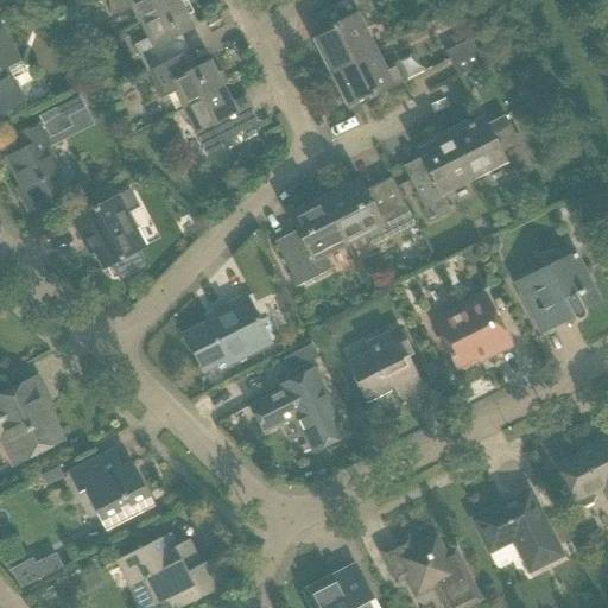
[(92,0),(94,4),(107,0),(111,13),(132,10),(139,24),(181,2),(179,0),(92,0)]
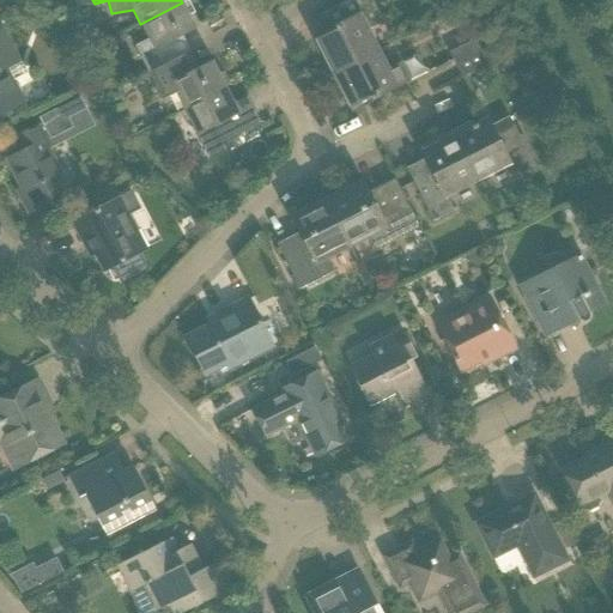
[(316,38),(334,73),(377,50),(368,30),(383,22),(371,0),(347,0),(337,6),(345,20),(333,25),(335,29),(316,38)]
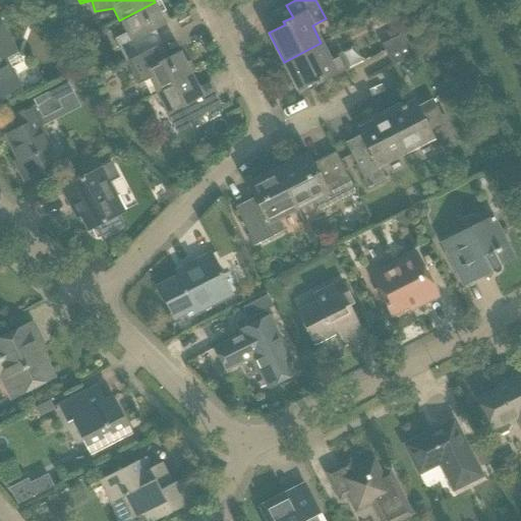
[(126,34),(115,40),(126,62),(150,51),(142,37),(157,31),(167,25),(155,2),(119,20),(126,34)]
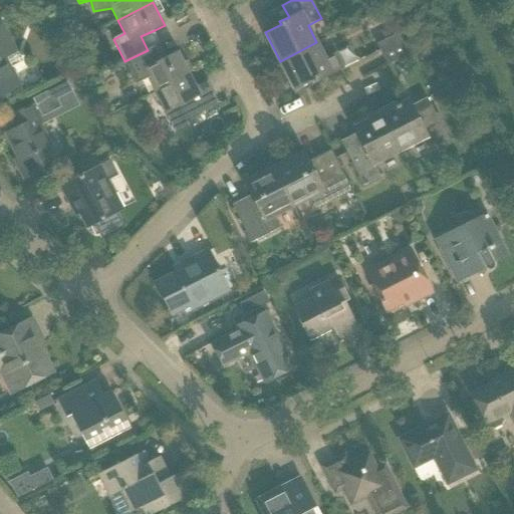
[(0,100),(5,98),(3,94),(19,86),(11,68),(23,62),(12,41),(10,42),(3,27),(0,28),(0,100)]
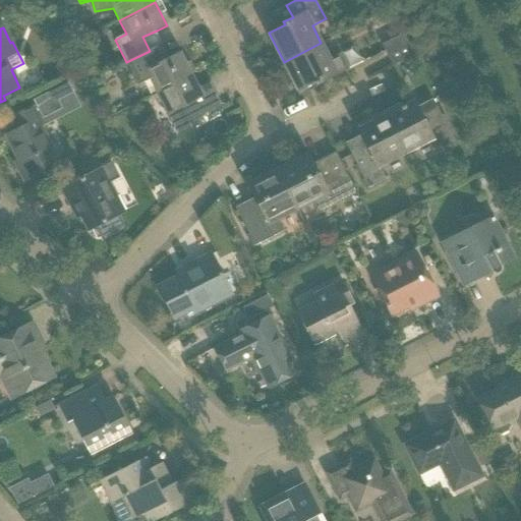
[(381,44),(392,65),(420,51),(415,39),(407,43),(402,33),(381,44)]
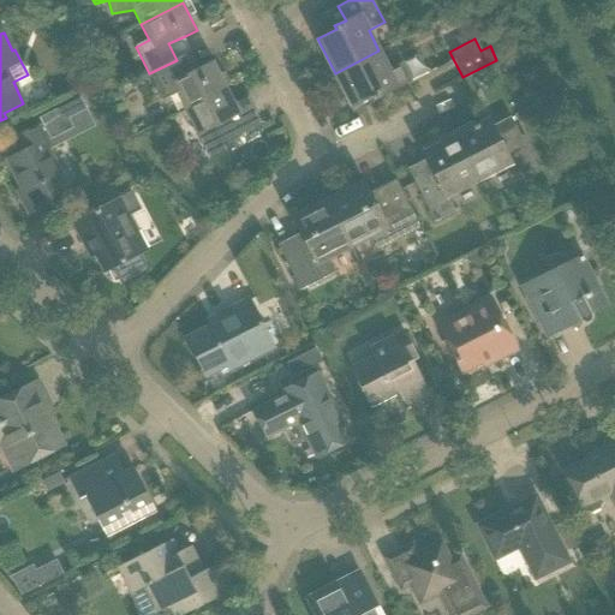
[(378,51),(335,73),(352,107),(371,99),(372,102),(410,83),(400,64),(388,70),(378,51)]
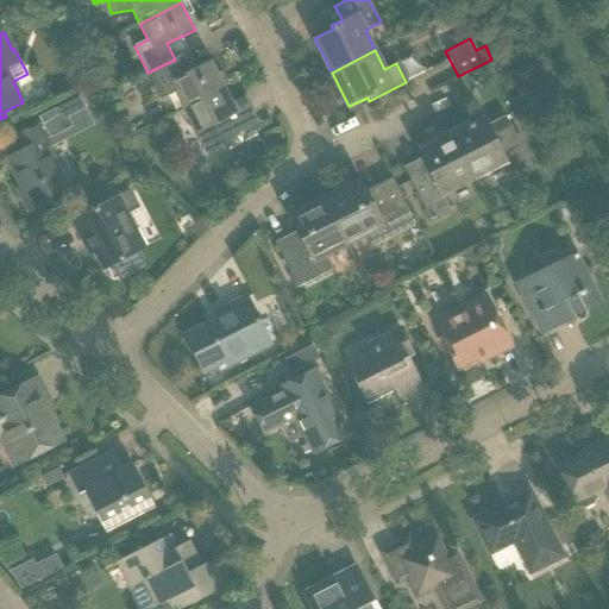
[(175,60),(148,73),(161,100),(175,93),(183,108),(224,88),(211,62),(199,67),(183,75),(175,60)]
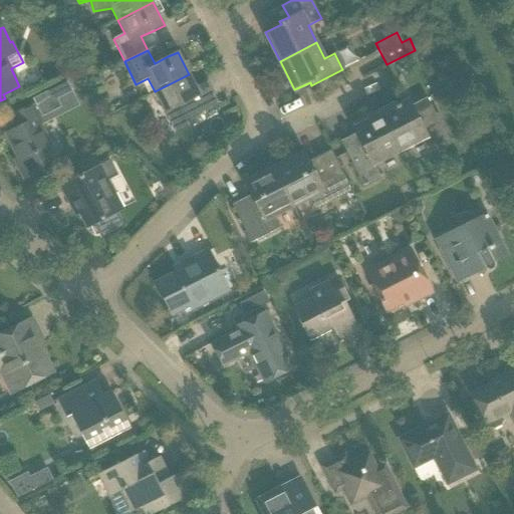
[(189,74),(155,91),(157,96),(166,114),(175,134),(189,126),(186,120),(219,104),(211,88),(200,90),(197,91),(189,74)]
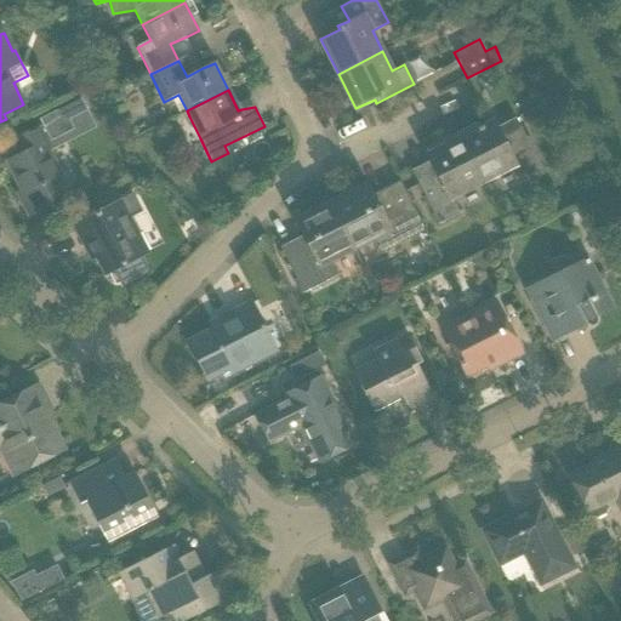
[(21,155),(6,163),(33,212),(55,201),(69,194),(49,152),(56,148),(52,141),(74,130),(68,120),(86,110),(80,100),(39,120),(43,126),(35,130),(13,141),(21,155)]
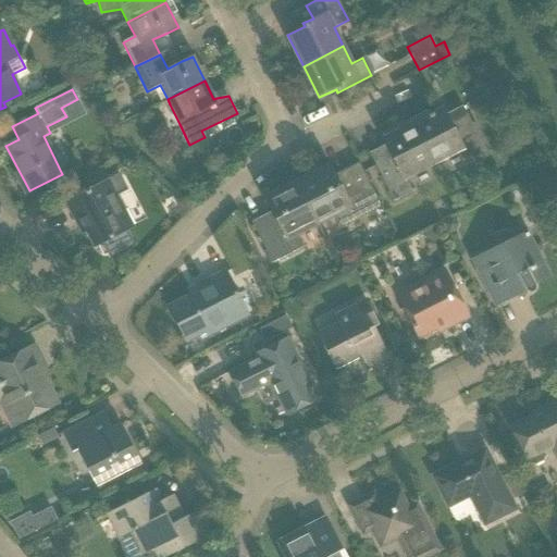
[(442,109),(412,123),(433,163),(461,150),(468,163),(486,153),(467,114),(449,123),(442,109)]
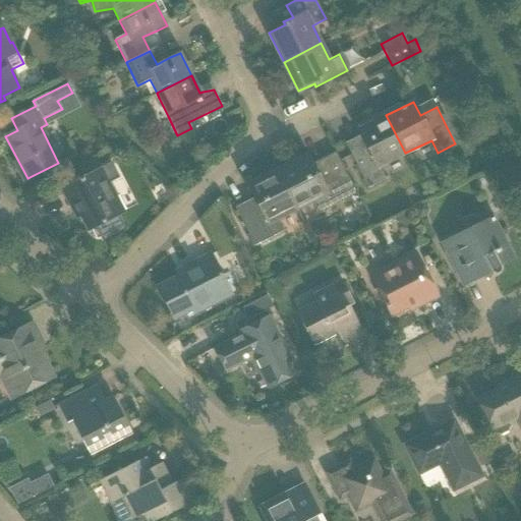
[(405,153),(386,115),(359,129),(365,142),(349,151),(368,188),(386,179),(379,166),(405,153)]
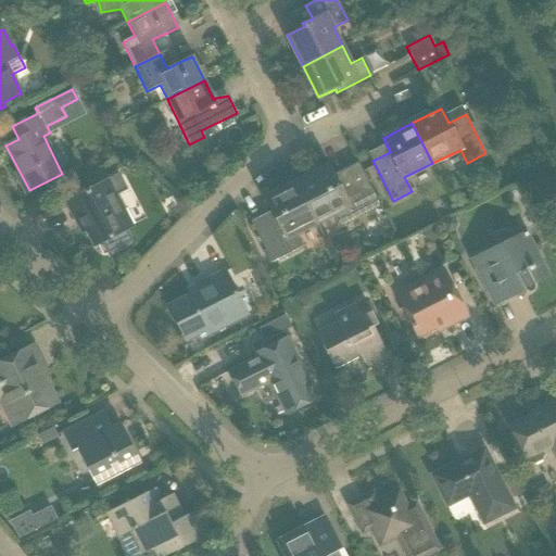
[(329,165),(297,181),(317,222),(333,214),(340,227),(381,206),(359,162),(358,162),(368,181),(343,193),(329,165)]
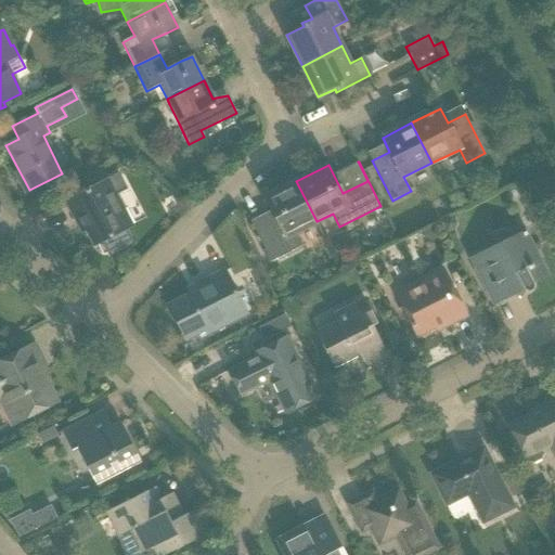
[(108,178),(65,201),(75,218),(79,216),(86,229),(94,245),(103,241),(111,255),(134,243),(127,229),(129,227),(114,198),(113,196),(117,194),(126,190),(125,189),(124,185),(117,172),(108,178)]
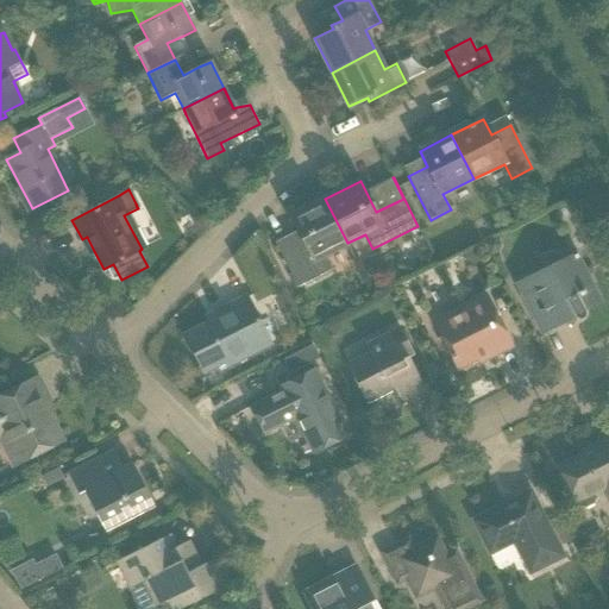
[(347,243),(325,199),(289,215),(299,234),(278,246),(276,242),(275,242),(297,287),(332,269),(325,255),(347,243)]
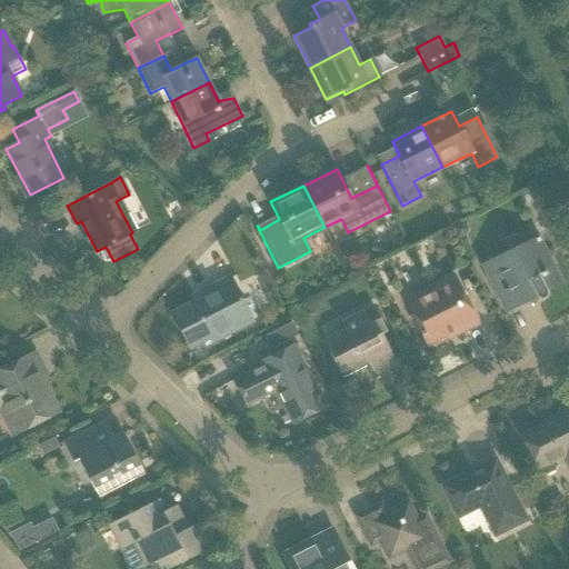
[(453,227),(451,228),(457,240),(463,238),(467,229),(463,222),(453,227)]
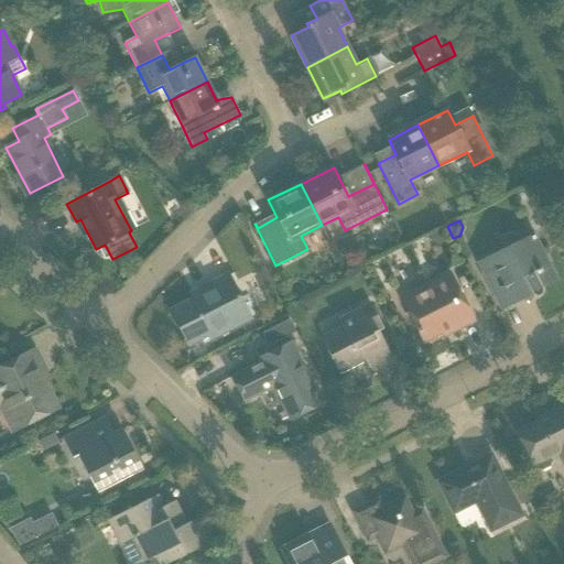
[(440,229),(427,236),(431,242),(432,243),(438,246),(446,242),(440,229)]
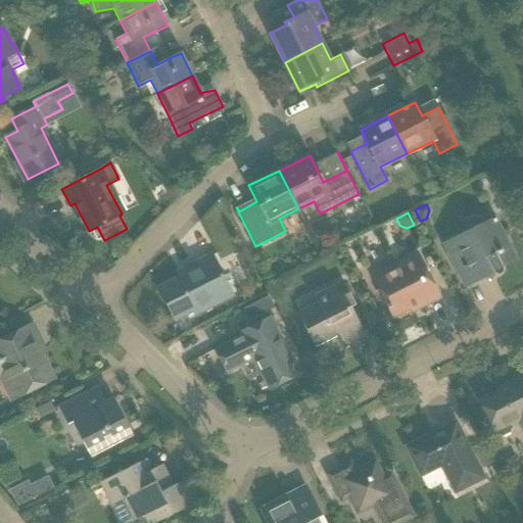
[(364,221),(362,226),(365,232),(374,228),(370,218),(364,221)]
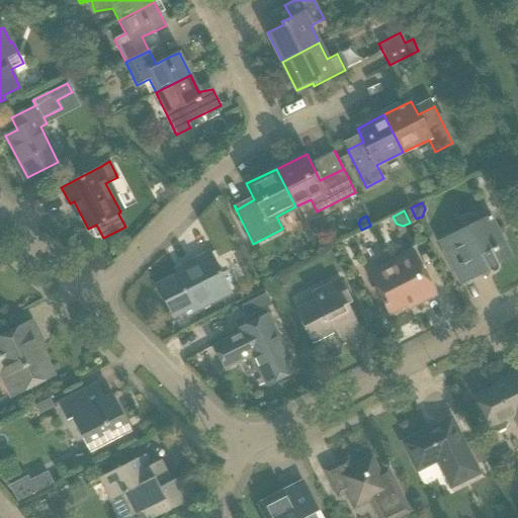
[(440,242),(452,264),(461,282),(489,268),(490,270),(491,271),(492,272),(493,272),(494,272),(495,272),(497,271),(498,271),(498,270),(499,269),(499,268),(499,267),(498,266),(497,264),(511,257),(491,217),(440,242)]
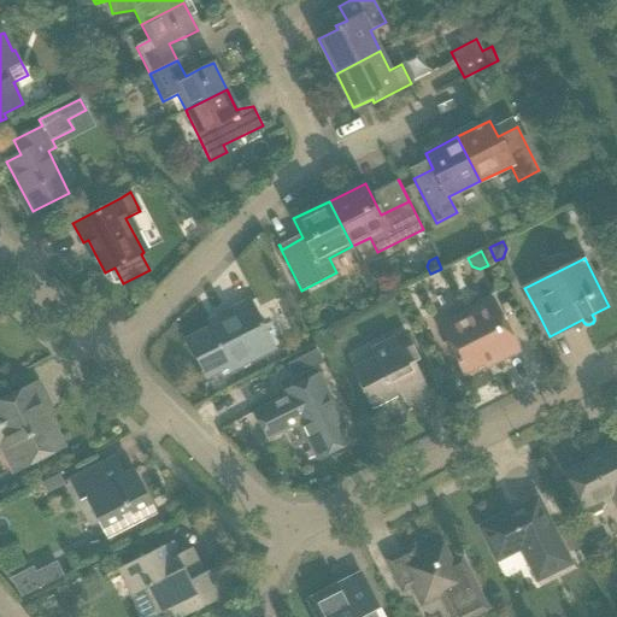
[(187,340),(206,377),(225,366),(228,374),(275,350),(250,300),(222,315),(224,321),(187,340)]
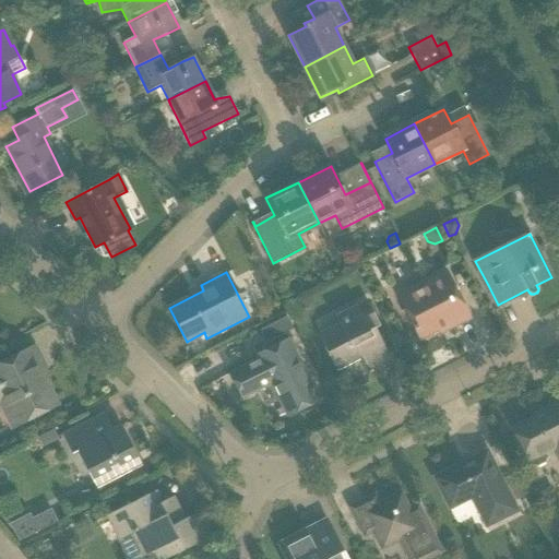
[(400,295),(412,319),(420,339),(447,325),(449,329),(470,319),(447,272),(400,295)]
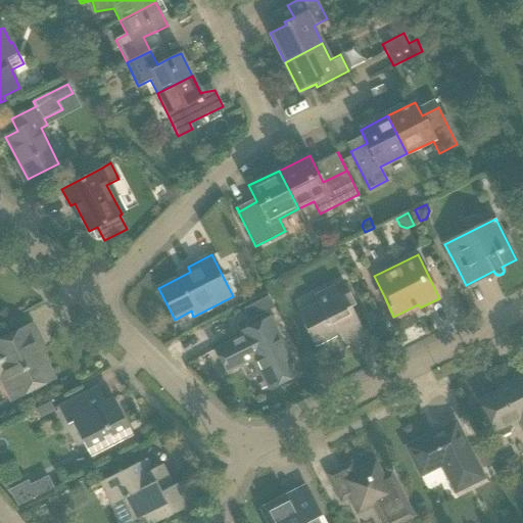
[(297,313),(305,328),(315,346),(339,334),(343,341),(364,331),(351,307),(355,305),(343,280),(314,295),(317,302),(297,313)]
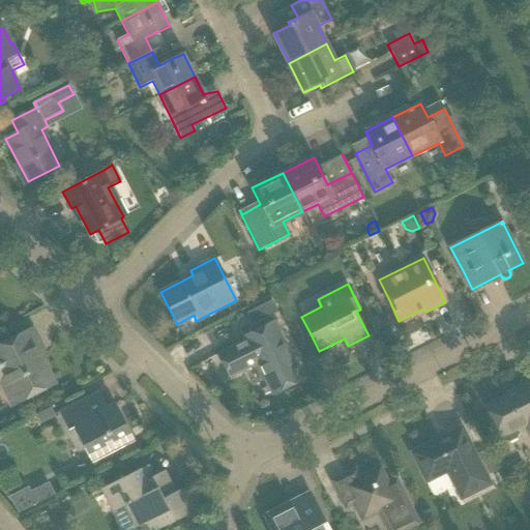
[(271,301),(246,314),(253,325),(277,313),(271,301)]
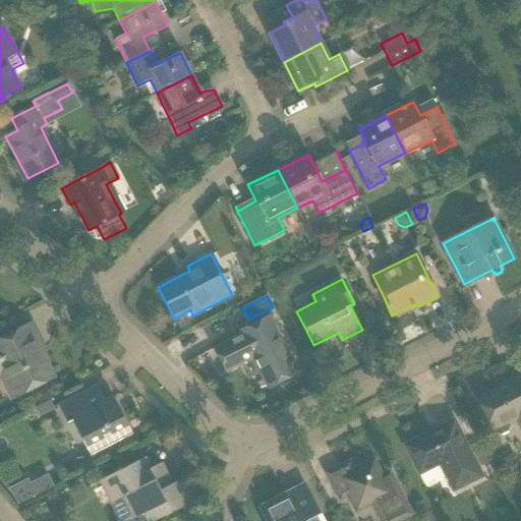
[(252,357),(268,387),(298,371),(269,315),(238,331),(240,335),(215,348),(226,370),(252,357)]
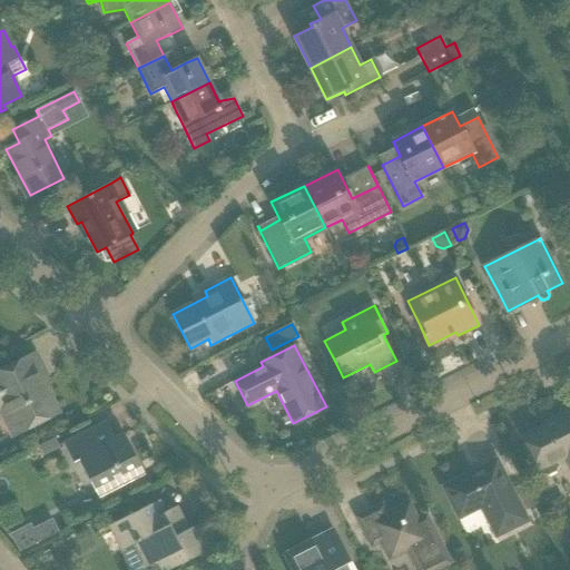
[(0,409),(6,406),(19,432),(58,413),(38,374),(43,372),(35,354),(0,370),(0,409)]
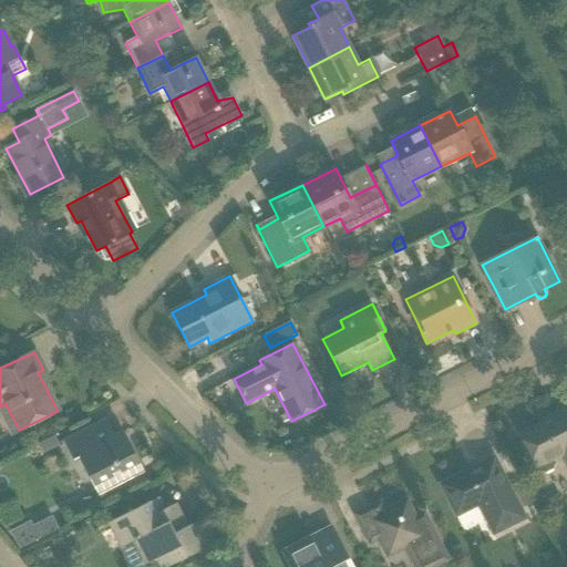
[(549,419),(539,424),(519,434),(537,468),(538,472),(546,473),(552,471),(555,464),(552,457),(564,451),(566,456),(566,405),(548,416),(549,419)]
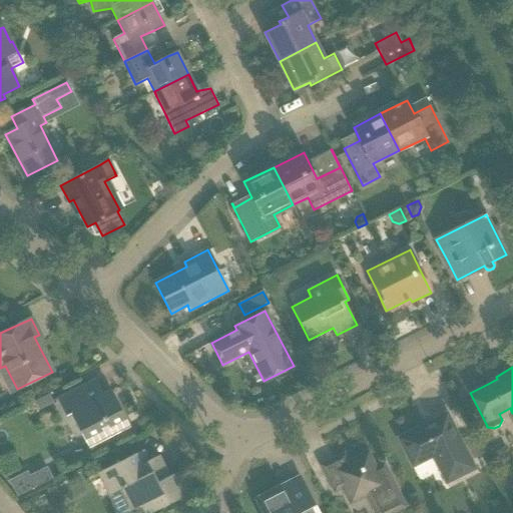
[(107,403),(102,395),(95,380),(58,398),(67,415),(72,412),(89,446),(129,426),(115,399),(107,403)]
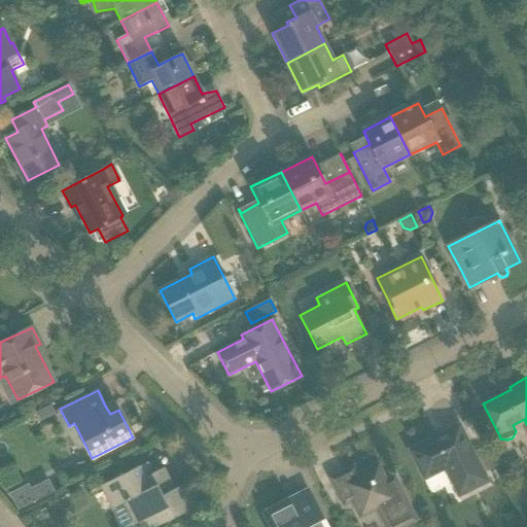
[(49,406),(36,413),(40,421),(54,414),(49,406)]
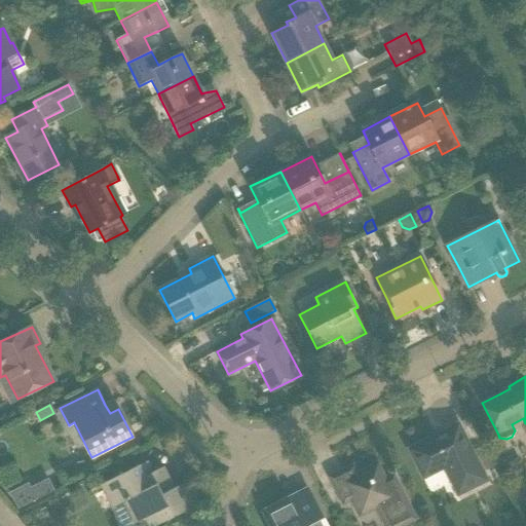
[(435,436),(407,450),(416,468),(418,473),(422,480),(444,470),(457,496),(487,481),(467,442),(458,423),(457,424),(458,427),(437,439),(435,436)]
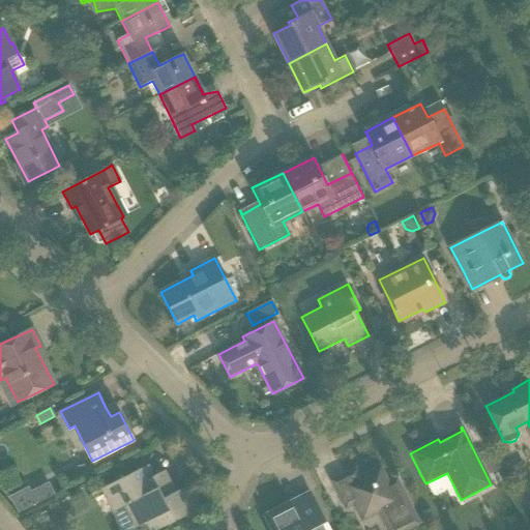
[(147,521),(151,529),(155,529),(197,509),(185,487),(174,492),(164,470),(152,476),(146,466),(102,488),(114,510),(125,504),(137,526),(147,521)]
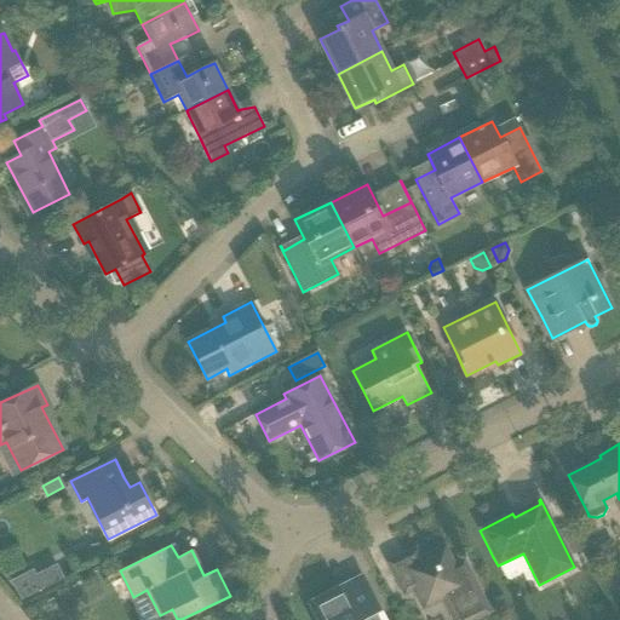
[(399,583),(405,595),(418,587),(425,603),(441,595),(453,619),(471,619),(489,612),(463,560),(448,568),(440,552),(422,561),(415,549),(401,556),(412,575),(399,583)]
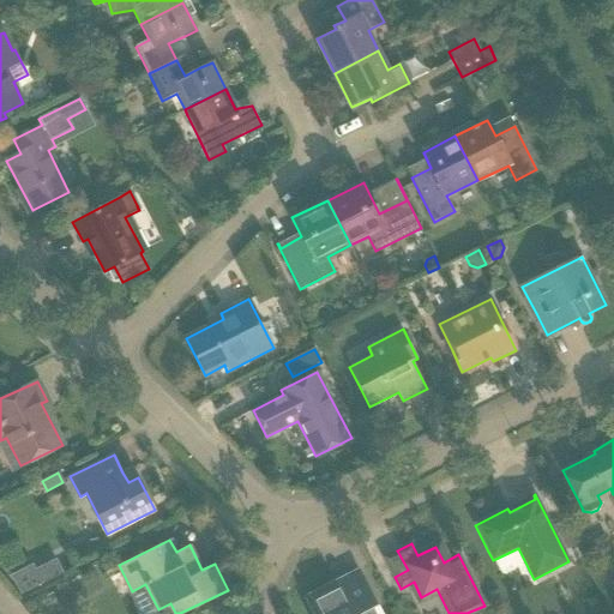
[(32,566),(11,577),(20,595),(62,573),(55,560),(35,571),(32,566)]
